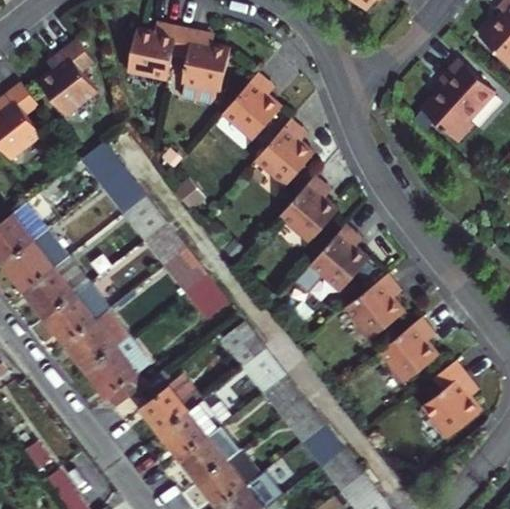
[(351,0),(364,11),(373,0),(351,0)]
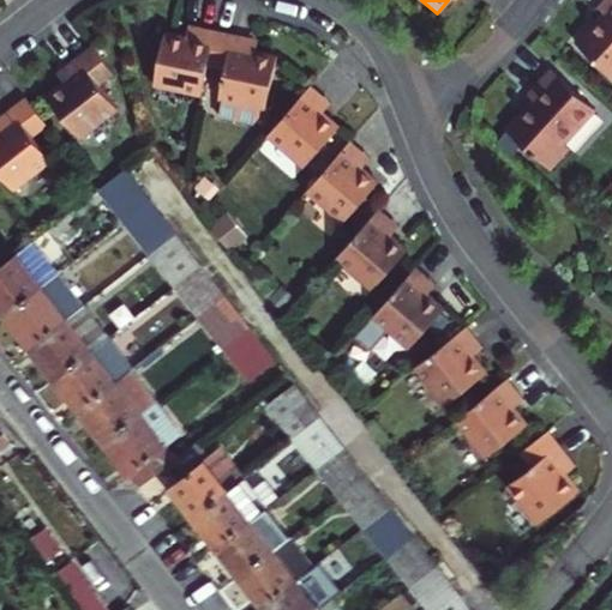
[(611,79),(611,0),(603,0),(594,10),(601,16),(574,46),(611,79)]
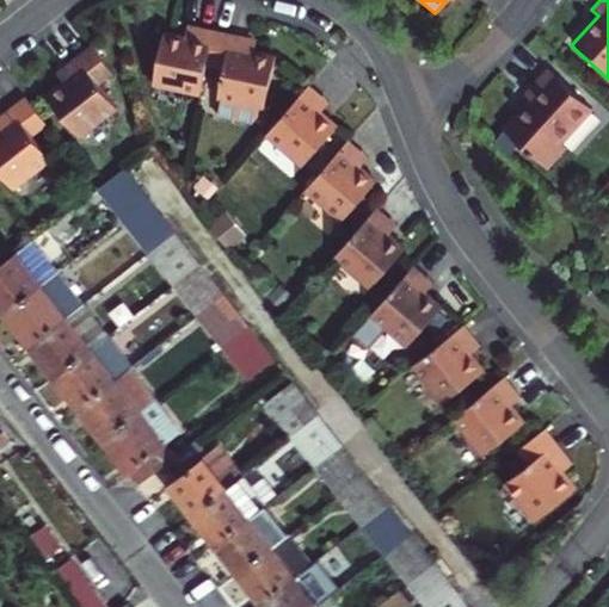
[(192,41),(161,35),(152,86),(198,97),(204,67),(211,32),(195,29),(192,41)]
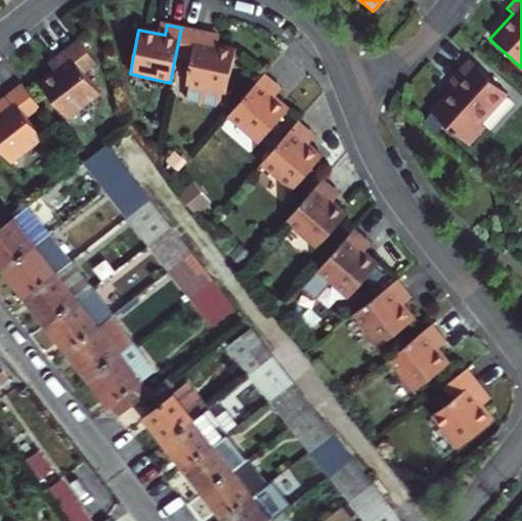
[(181,28),(175,57),(190,60),(185,86),(225,94),(234,50),(209,44),(211,34),(181,28)]
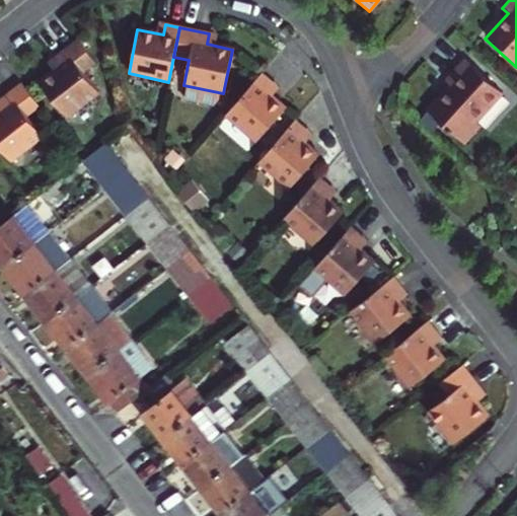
[(59,67),(38,83),(65,119),(97,93),(82,73),(94,64),(75,41),(52,58),(59,67)]
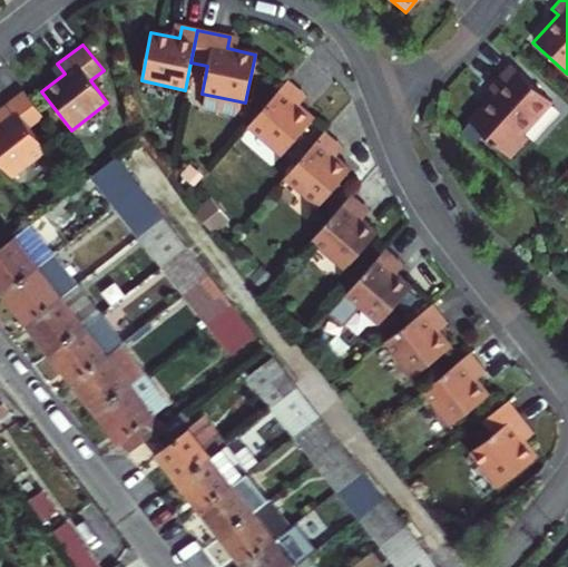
[(509,160),(527,140),(521,135),(550,104),(509,66),(487,89),(493,95),(468,123),(509,160)]
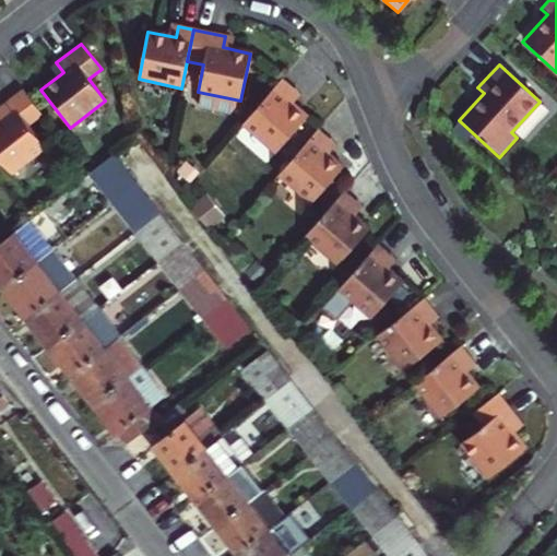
[(275,154),(307,118),(285,98),(293,90),(281,80),(241,125),(275,154)]
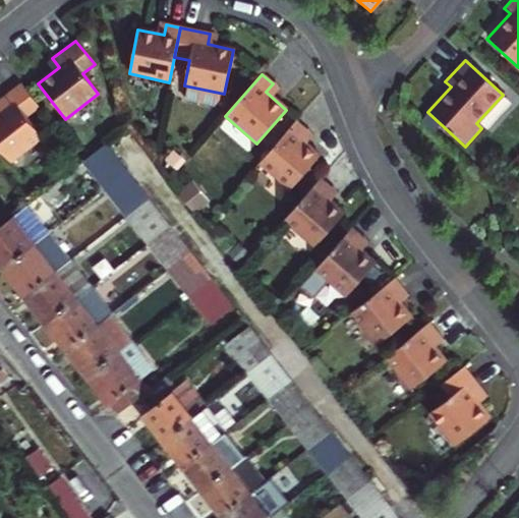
[(26,117),(38,108),(19,84),(0,99),(0,108),(2,111),(0,113),(0,151),(9,163),(42,137),(26,117)]
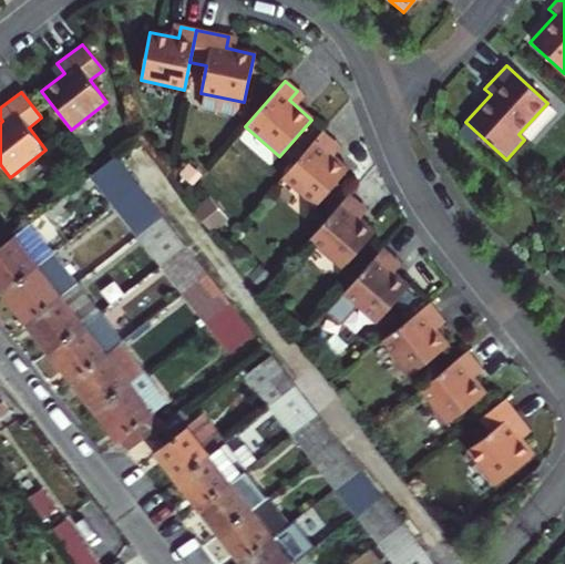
[(315,207),(347,171),(326,152),(334,143),(321,132),(281,178),(315,207)]
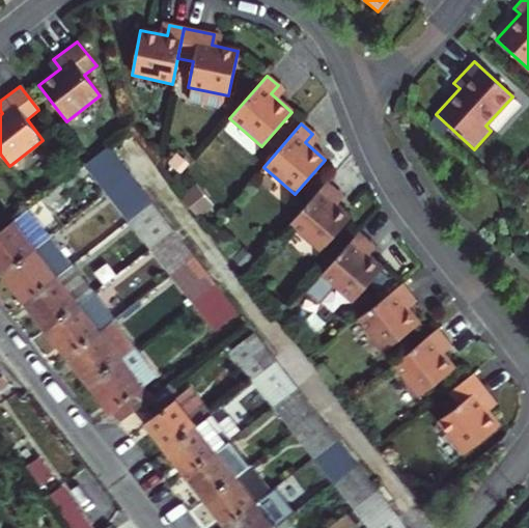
[(109,146),(86,164),(92,171),(107,191),(130,173),(109,146)]
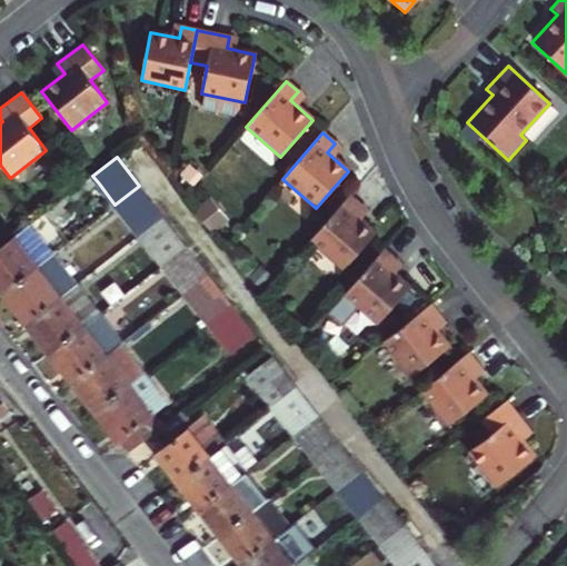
[(99,184),(92,176),(45,214),(50,221),(99,184)]
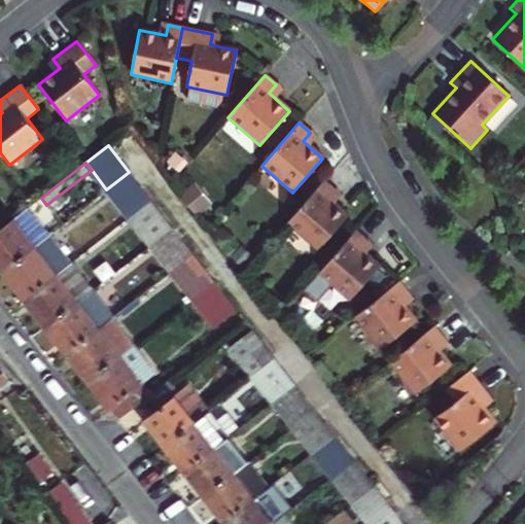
[(128,217),(150,200),(129,172),(106,189),(128,217)]
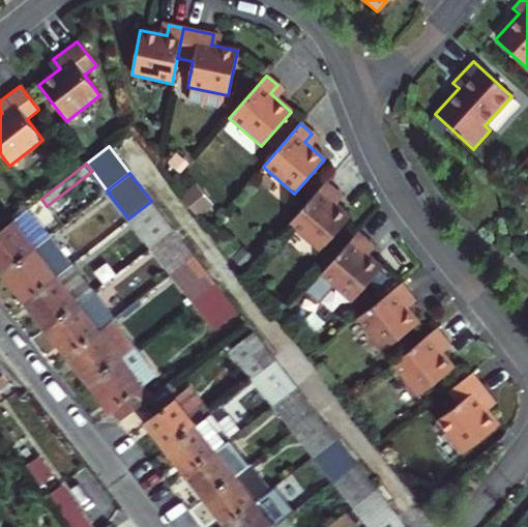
[(320,253),(349,217),(329,200),(336,192),(325,182),(288,225),(320,253)]
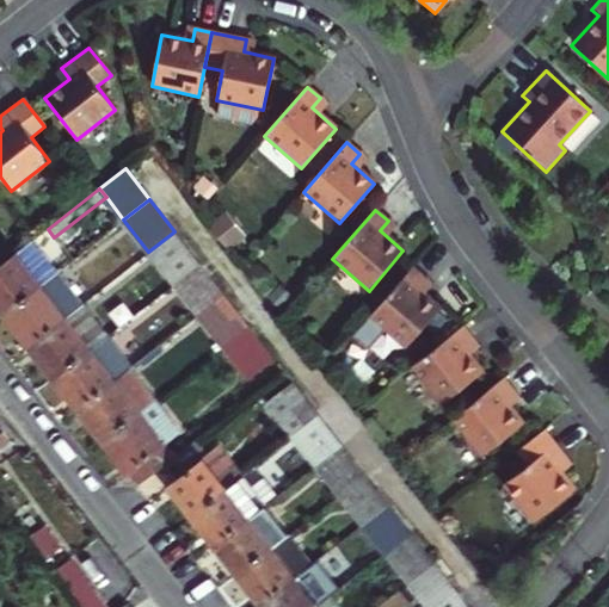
[(54,237),(48,229),(29,243),(0,265),(0,309),(2,313),(61,267),(72,260),(54,237)]
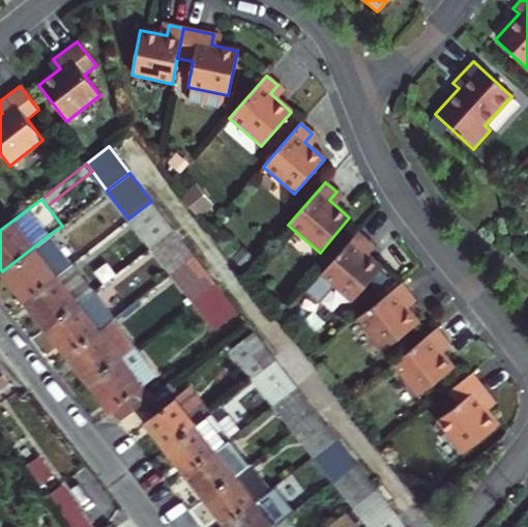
[(150,245),(173,229),(151,201),(128,218),(150,245)]
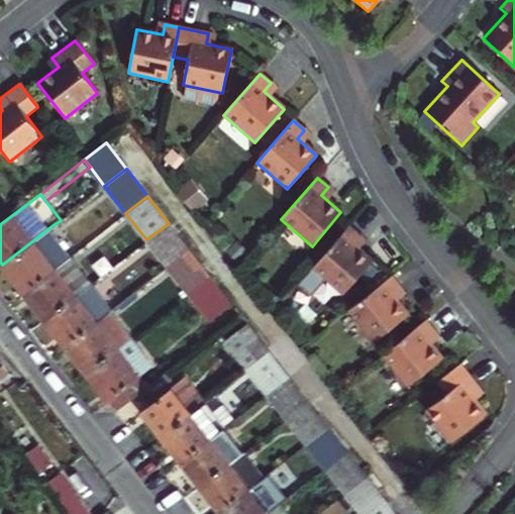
[(167,266),(189,249),(169,223),(146,239),(167,266)]
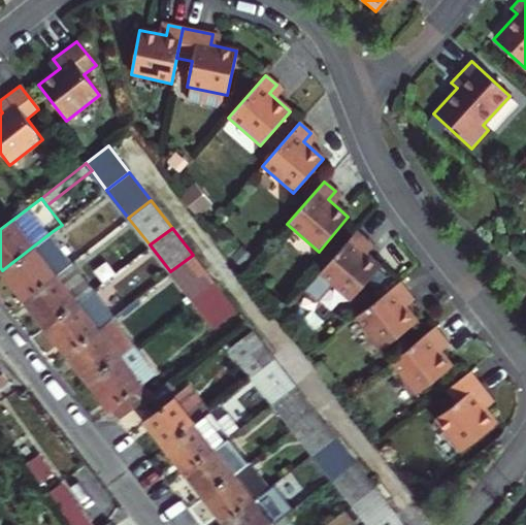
[(74,260),(53,231),(2,270),(24,298),(74,260)]
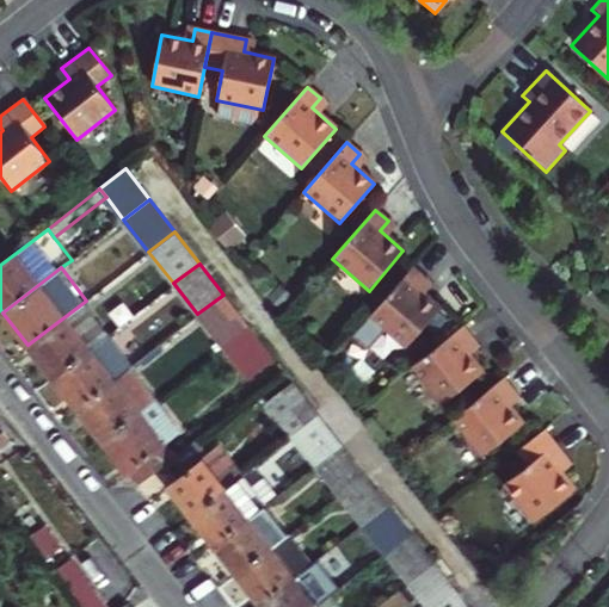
[(405,348),(440,309),(417,289),(425,279),(412,267),(369,317),(405,348)]
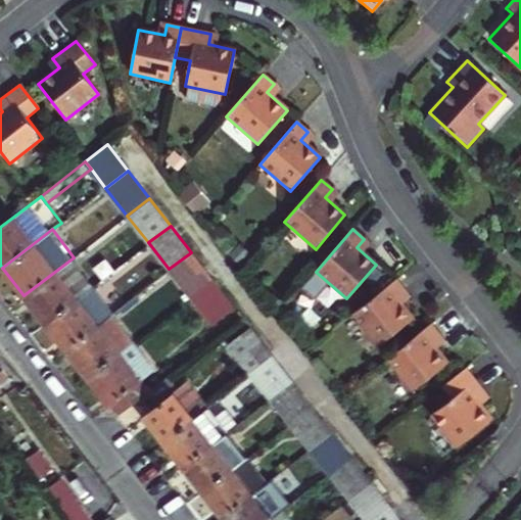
[(191,252),(169,269),(190,296),(212,279),(191,252)]
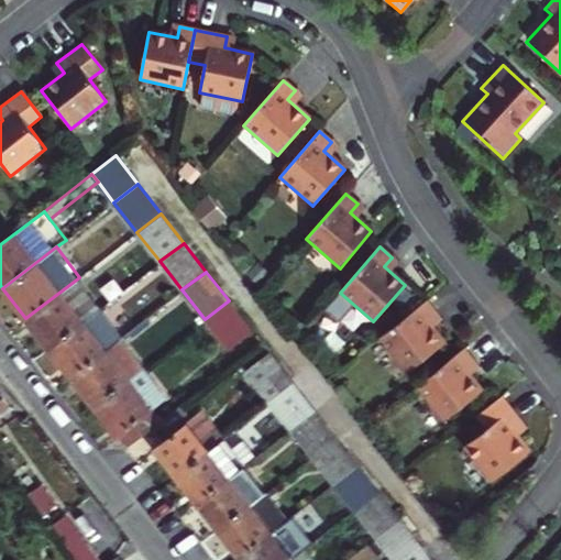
[(102,306),(79,277),(25,318),(48,347),(102,306)]
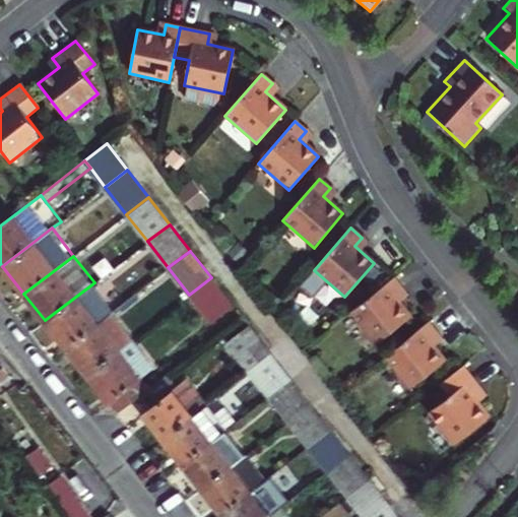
[(211,277),(189,295),(208,319),(231,302),(211,277)]
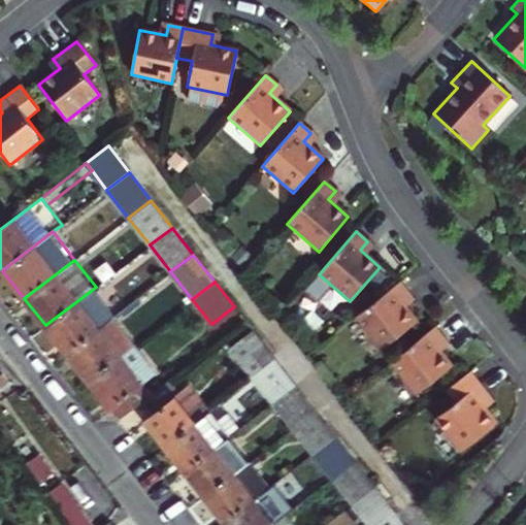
[(399,283),(355,318),(381,351),(416,323),(400,301),(408,295),(399,283)]
